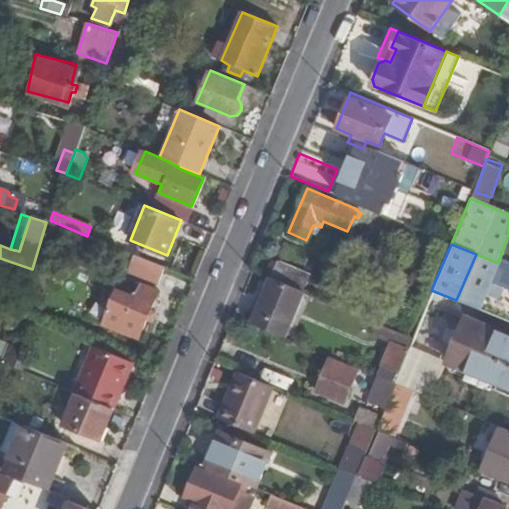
[(157,283),(163,267),(109,245),(105,256),(128,266),(126,271),(157,283)]
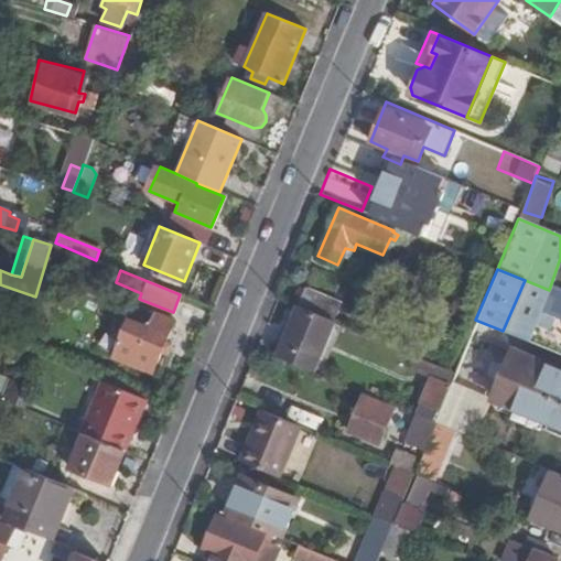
[(537,317),(549,290),(525,280),(503,331),(528,342),(537,317)]
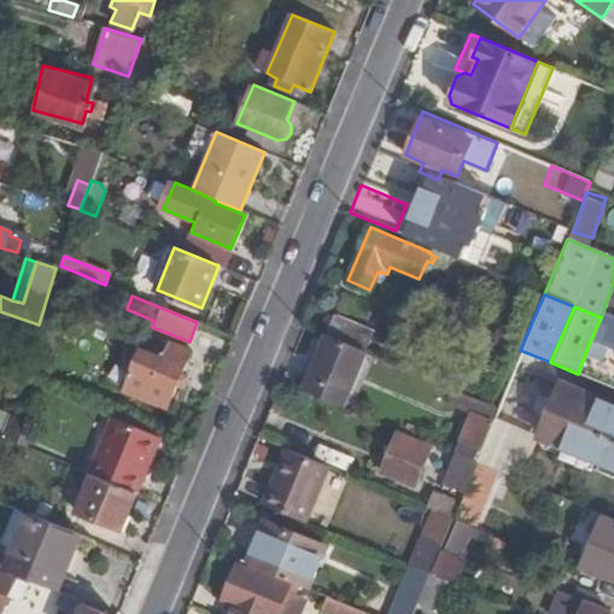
[(334,313),(327,333),(368,351),(376,331),(334,313)]
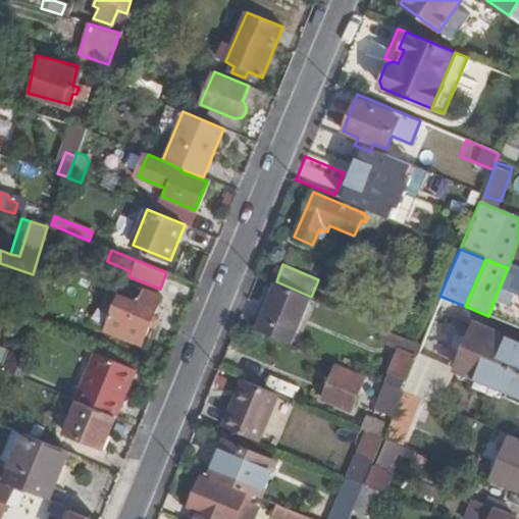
[(518,302),(518,272),(508,268),(497,294),(518,302)]
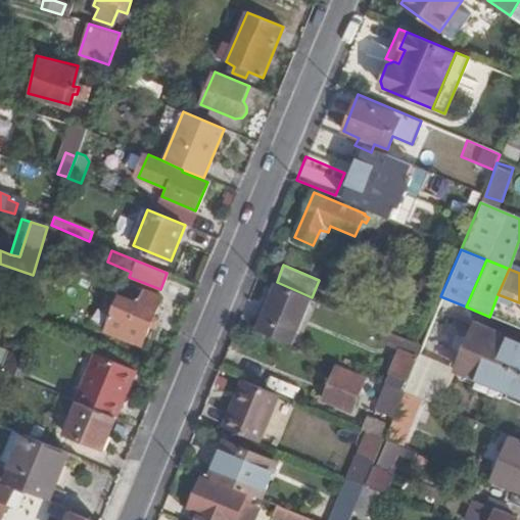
[(277,282),(256,329),(292,343),(312,297),(277,282)]
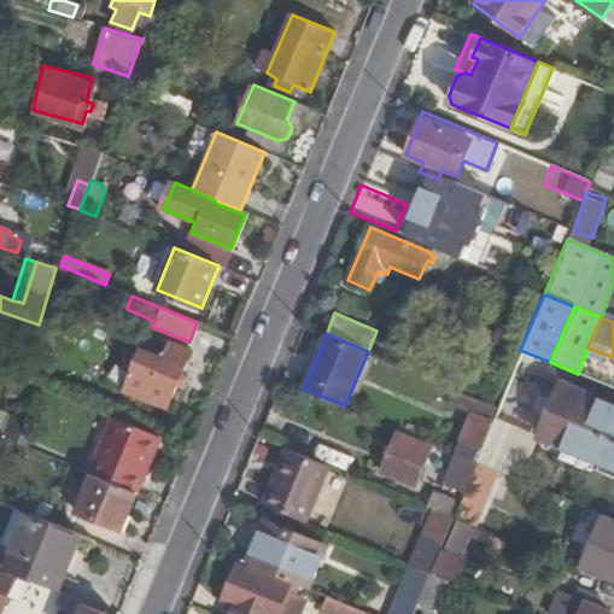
[(124,392),(165,408),(176,384),(183,387),(188,375),(181,373),(189,351),(170,343),(163,358),(142,350),(135,366),(123,361),(116,379),(128,382),(124,392)]
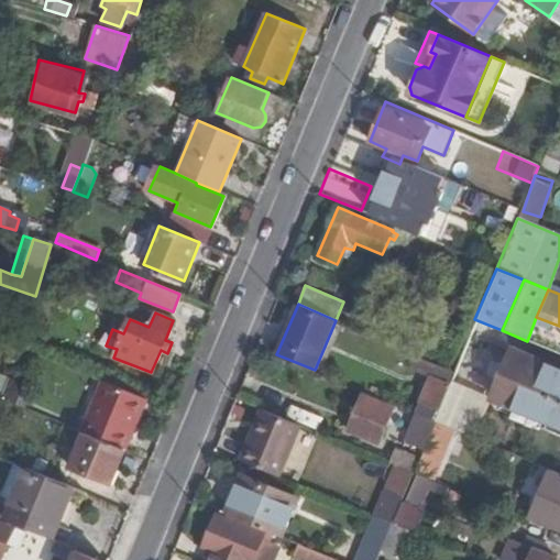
[(559,353),(559,326),(536,317),(527,341),(559,353)]
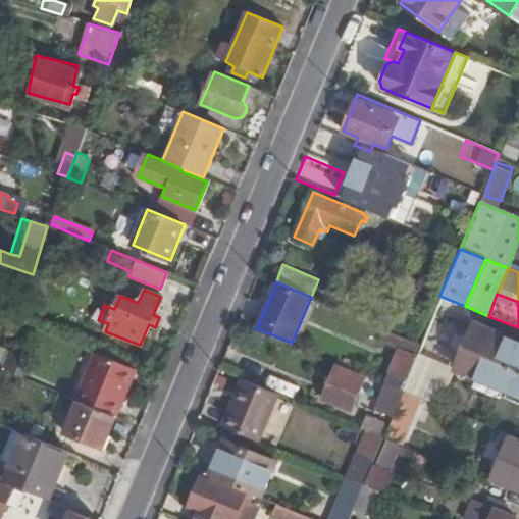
[(454,369),(518,396),(518,343),(472,324),(454,369)]
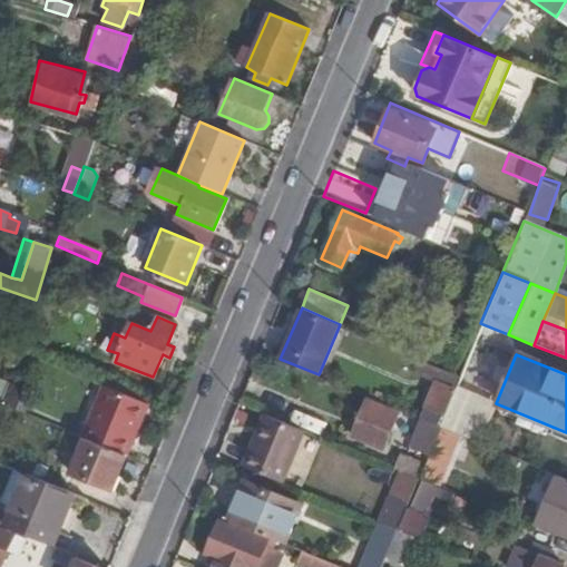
[(420,417),(439,424),(455,388),(433,380),(419,416),(420,417)]
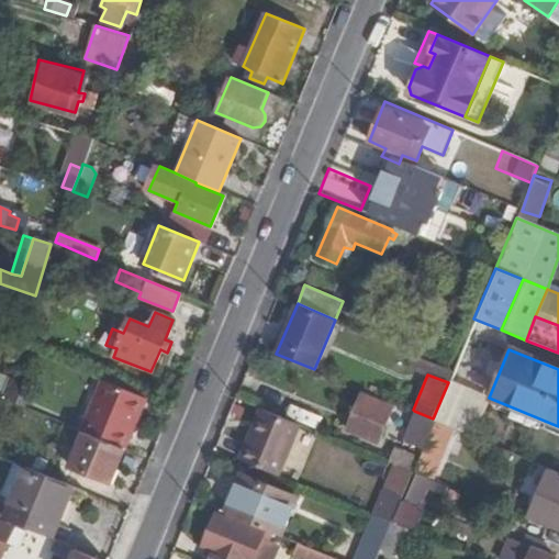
[(123,450),(145,399),(104,381),(84,434),(123,450)]
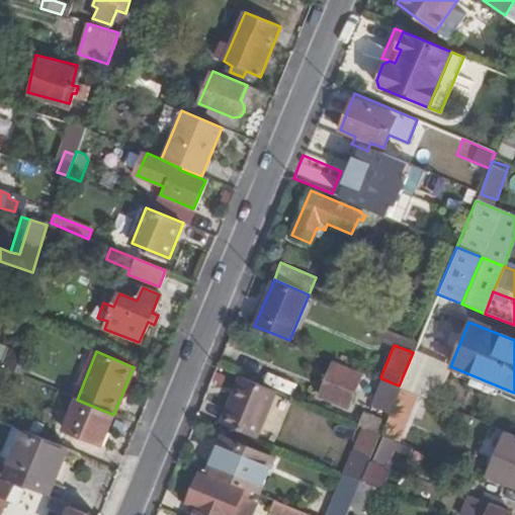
[(320,394),(346,405),(360,373),(333,361),(320,394)]
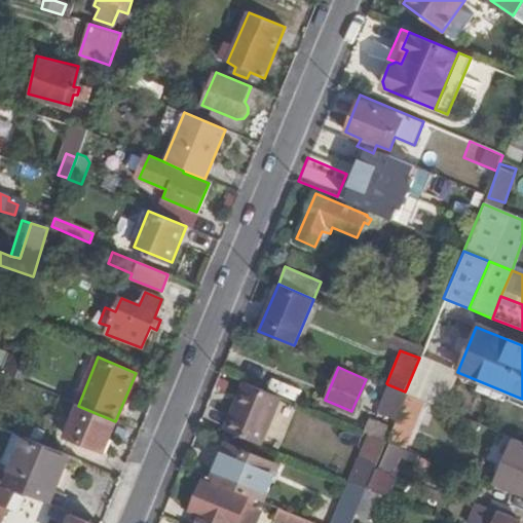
[(297,403),(244,380),(233,404),(250,411),(249,415),(261,420),(263,417),(287,426),(297,403)]
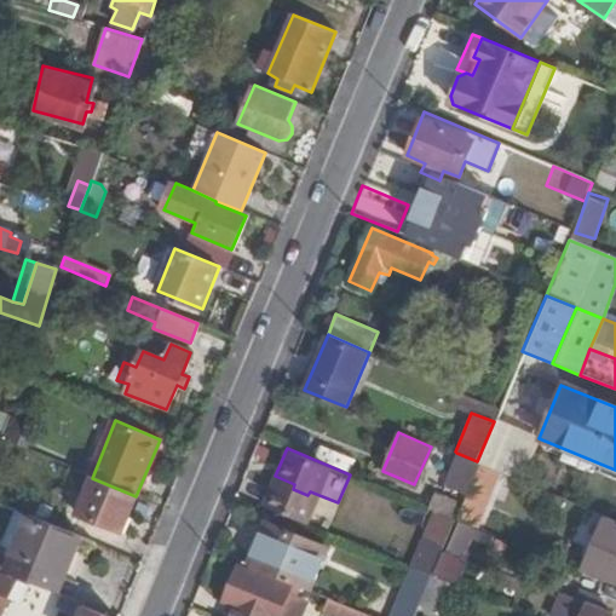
[(477,461),(456,453),(444,483),(465,491),(466,485),(475,467),(477,461)]
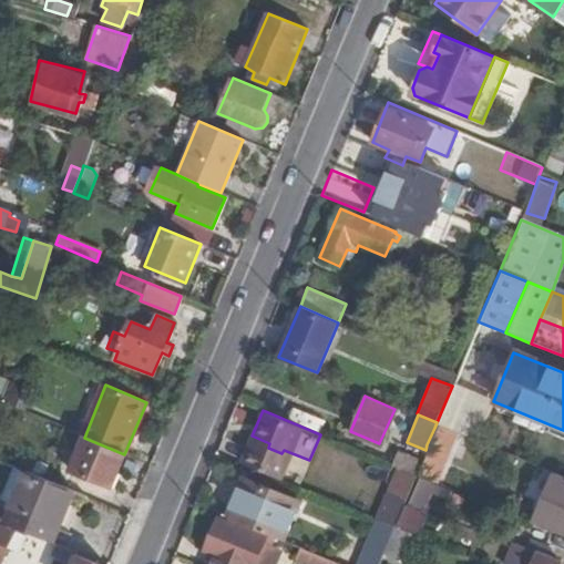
[(434,428),(427,444),(442,450),(450,433),(434,428)]
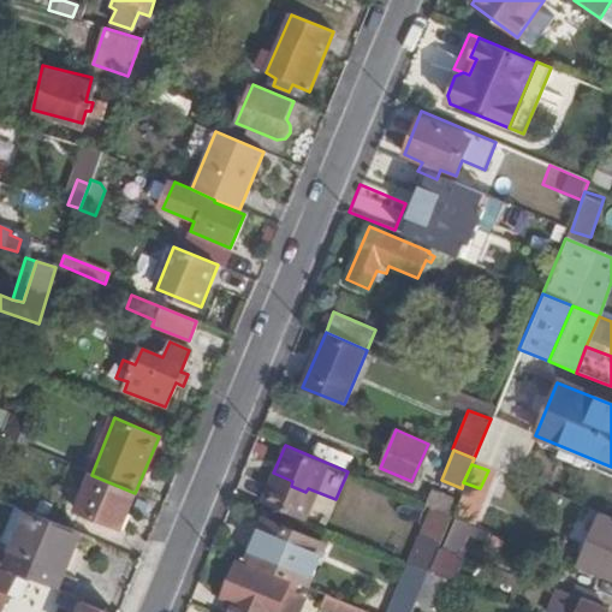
[(119,530),(135,493),(91,475),(76,512),(119,530)]
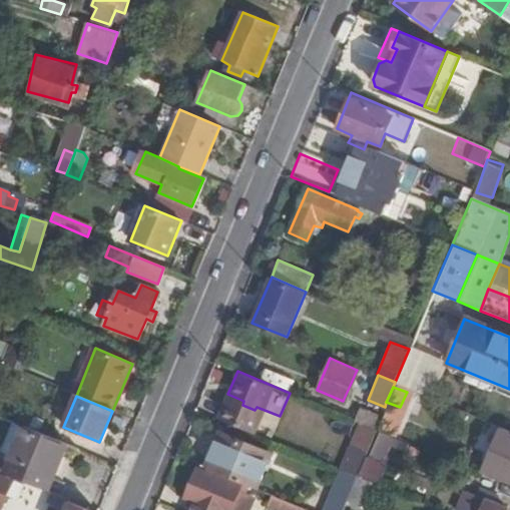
[(359,422),(373,428),(378,416),(359,408),(354,420),(359,422)]
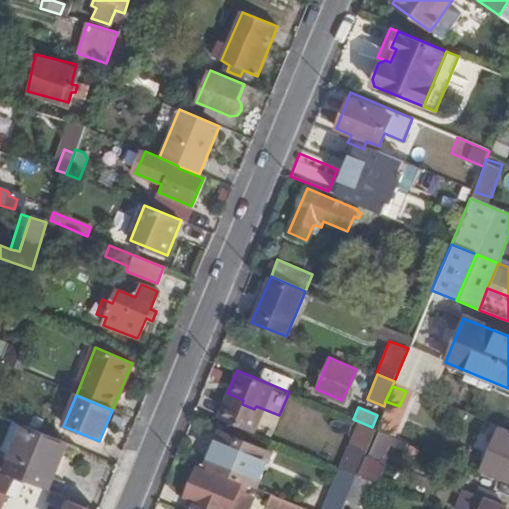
[(340,467),(356,474),(375,428),(372,427),(358,421),(340,467)]
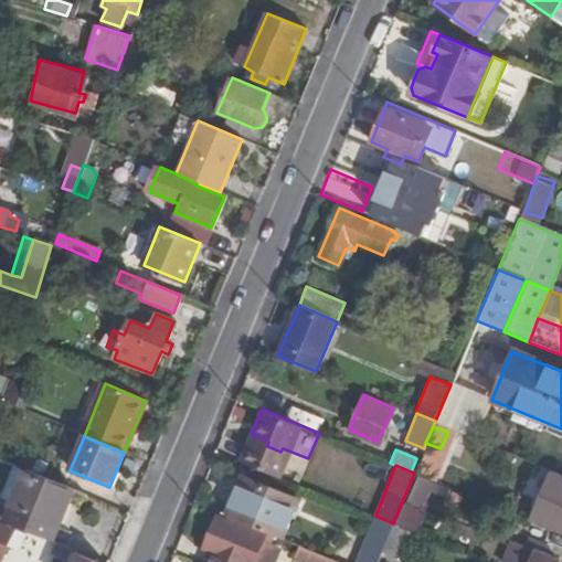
[(561,474),(553,470),(532,521),(561,533),(561,474)]
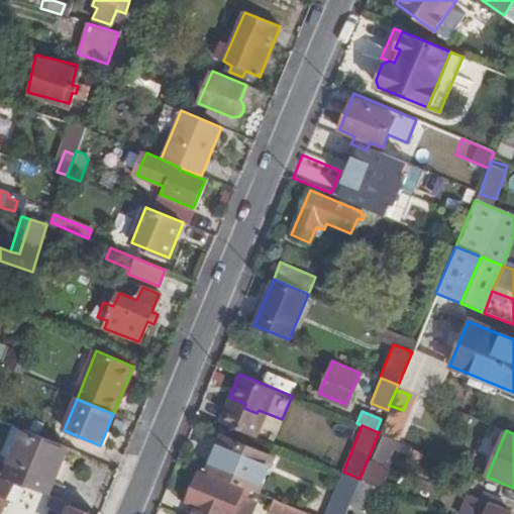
[(68,450),(24,432),(11,463),(55,482),(68,450)]
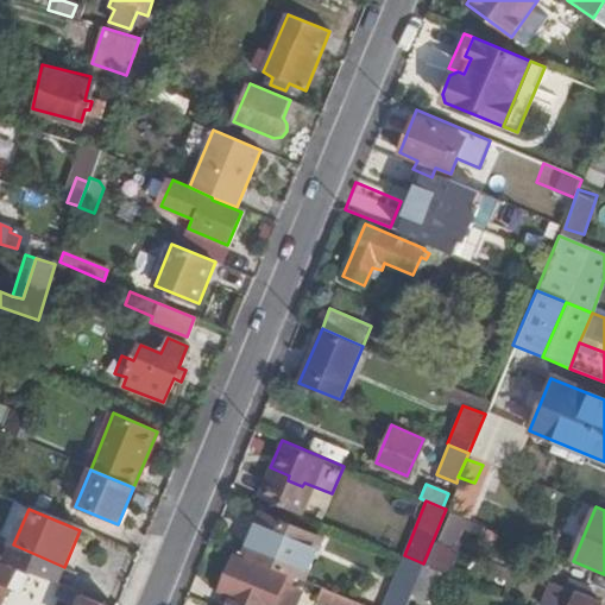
[(259,512),(241,553),(246,555),(298,578),(316,537),(259,512)]
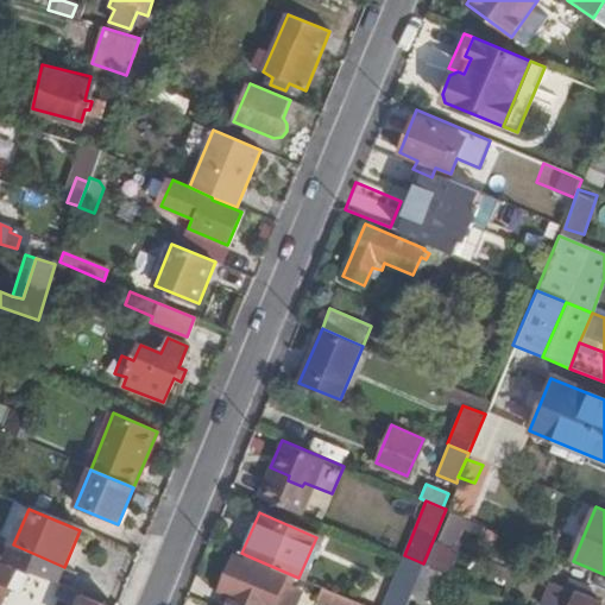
[(243,604),(278,604),(287,585),(334,604),(365,604),(298,578),(246,555),(244,560),(231,554),(216,587),(224,590),(245,599),(243,604)]
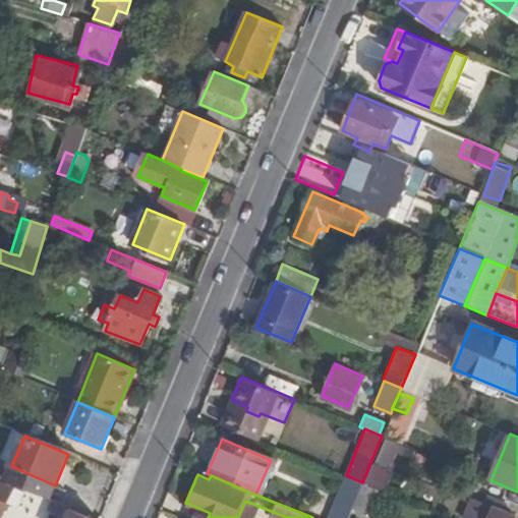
[(347,517),(362,482),(346,475),(345,475),(327,517),(347,517)]
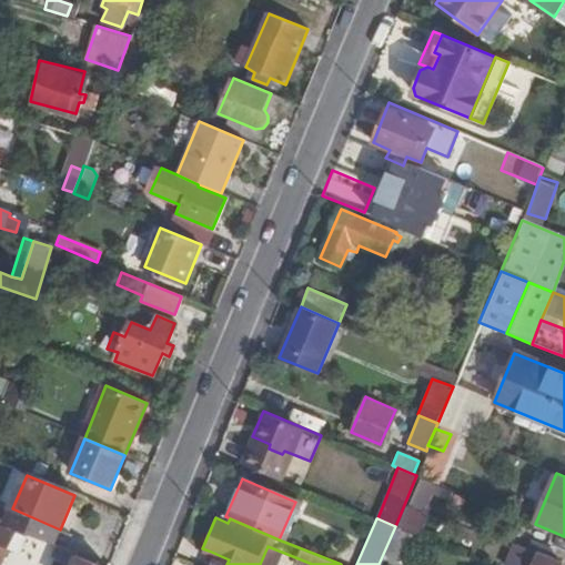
[(0,564),(12,530),(0,524),(0,564)]
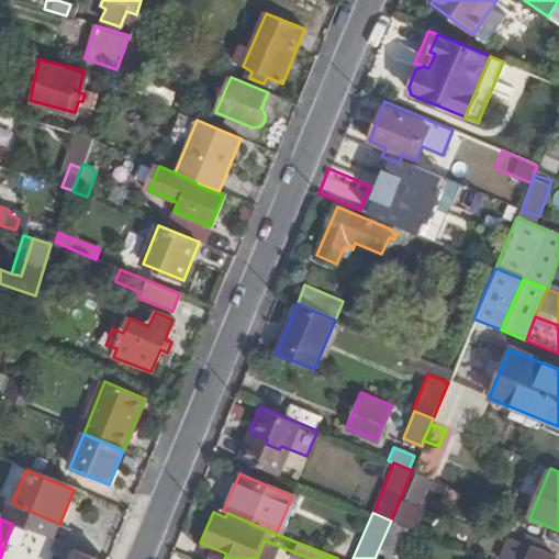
[(101,558),(54,539),(48,552),(64,558),(101,558)]
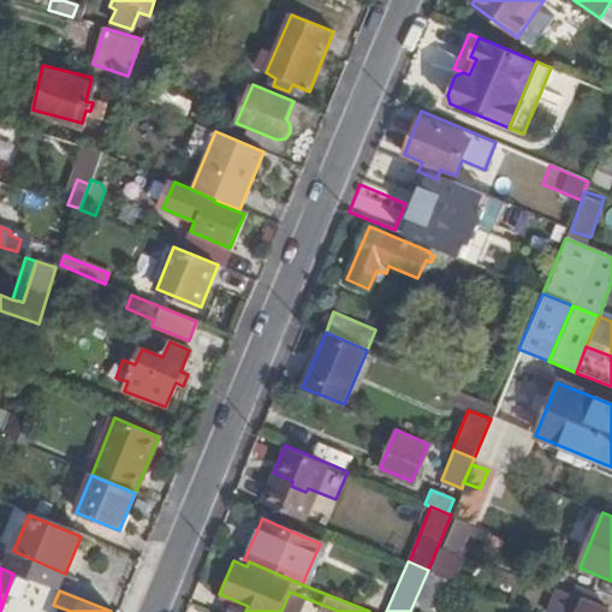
[(226,596),(220,611),(245,611),(248,606),(226,596)]
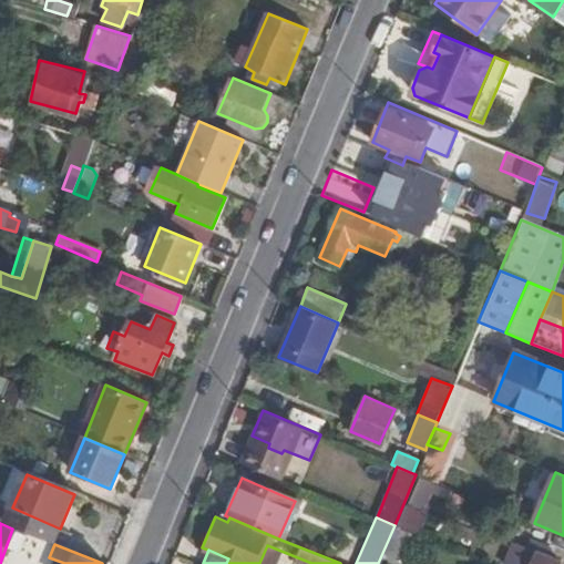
[(532,563),(560,563),(563,559),(539,550),(532,563)]
